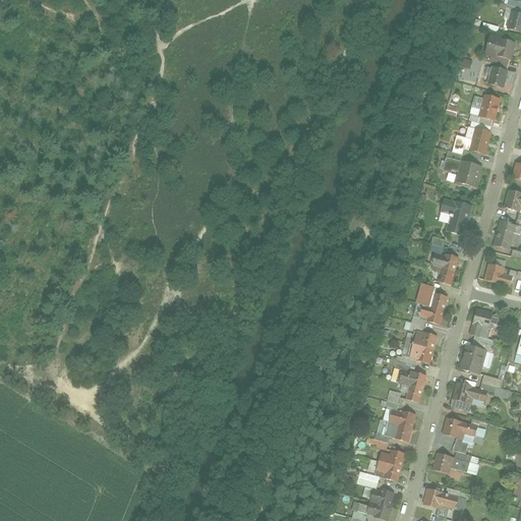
[(520,33),(520,12),(512,10),(507,30),(520,33)]
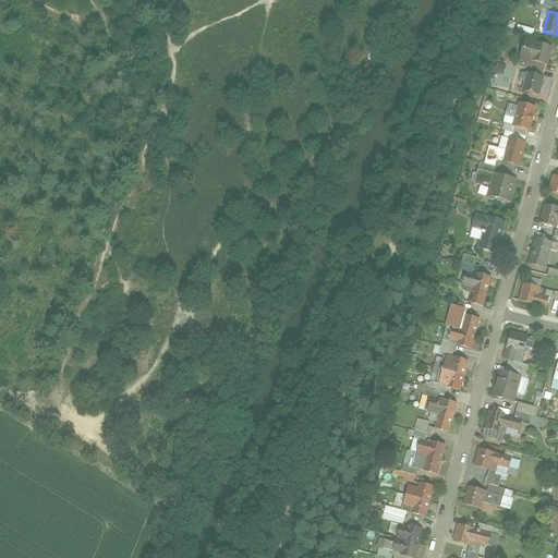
[(549,62),(556,41),(538,37),(533,57),(549,62)]
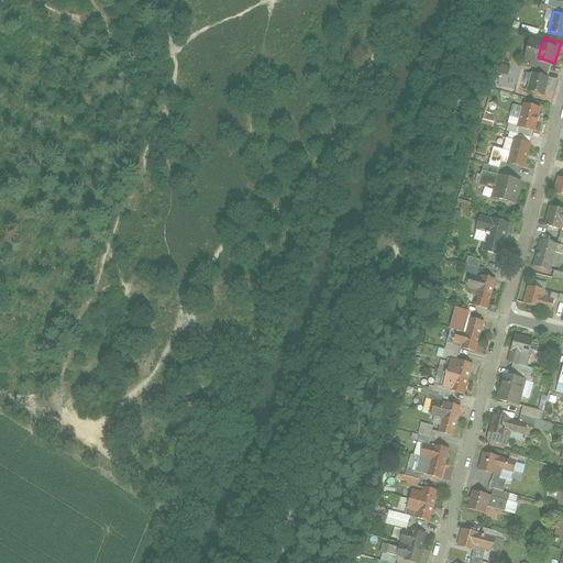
[(506,75),(508,69),(500,66),(498,72),(506,75)]
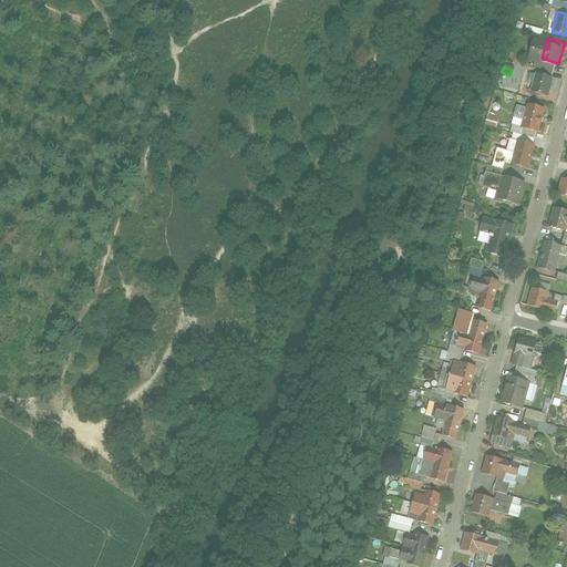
[(549,95),(555,73),(538,69),(532,91),(549,95)]
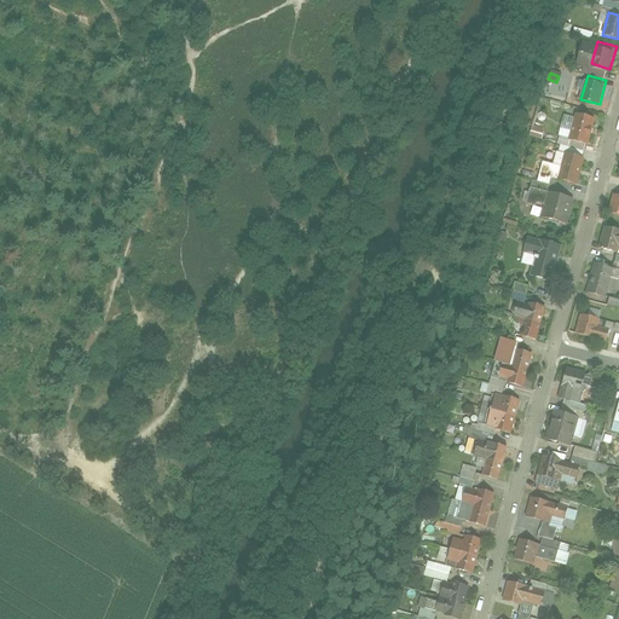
[(597,115),(578,109),(576,117),(568,138),(588,145),(597,115)]
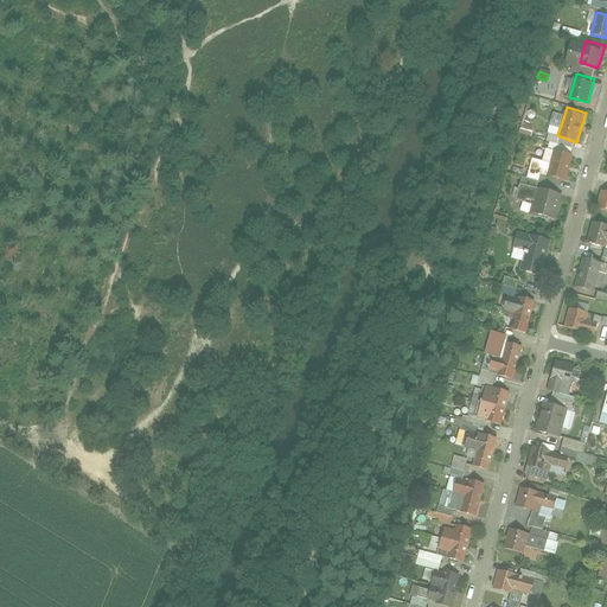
[(530,136),(532,126),(521,123),(518,134),(530,136)]
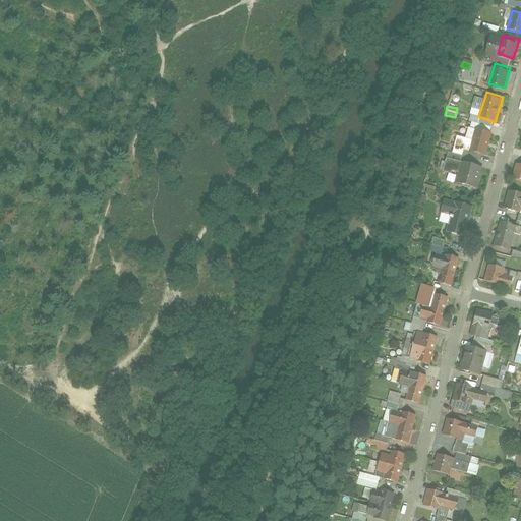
[(494,131),(476,125),(469,147),(485,152),(486,152),(494,131)]
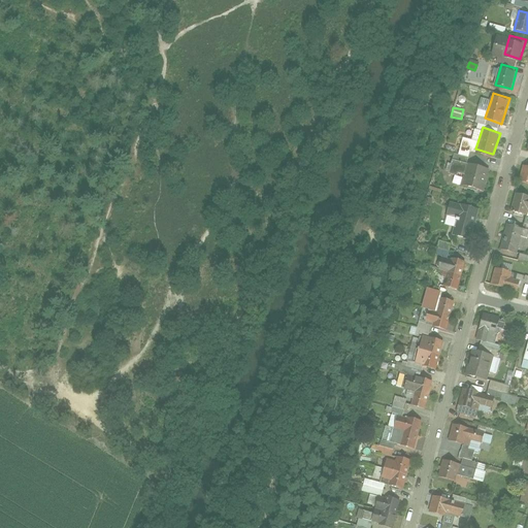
[(482,191),(487,169),(470,165),(465,186),(482,191)]
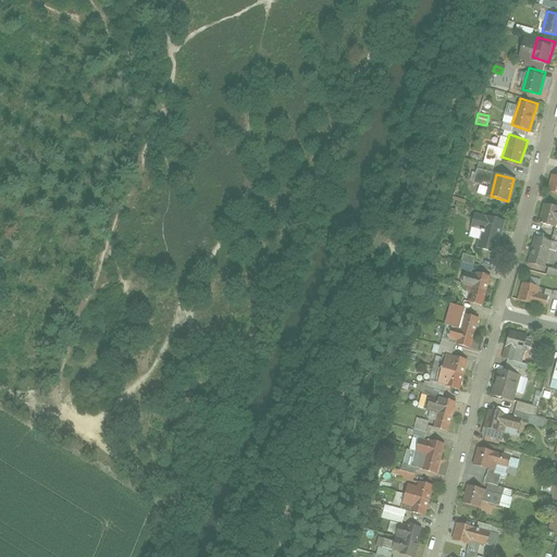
[(556,219),(556,205),(545,201),(540,219),(556,224),(556,219)]
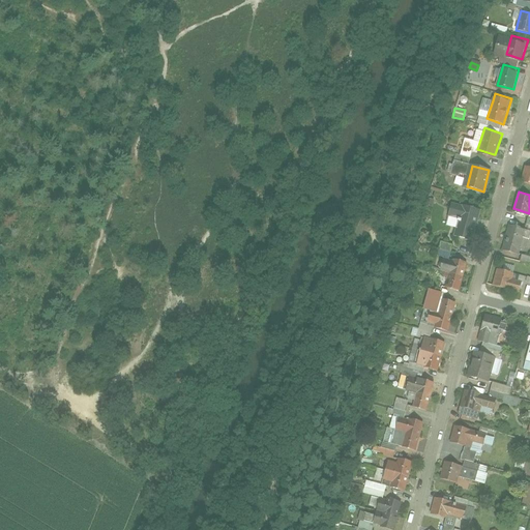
[(470,241),(480,209),(463,204),(453,235),(470,241)]
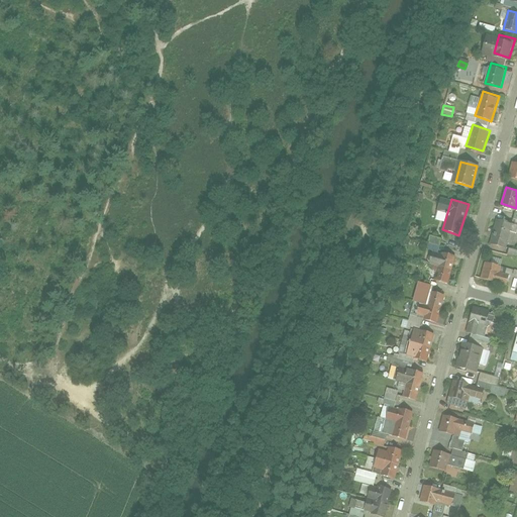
[(512,224),(496,220),(489,244),(505,248),(509,235),(512,224)]
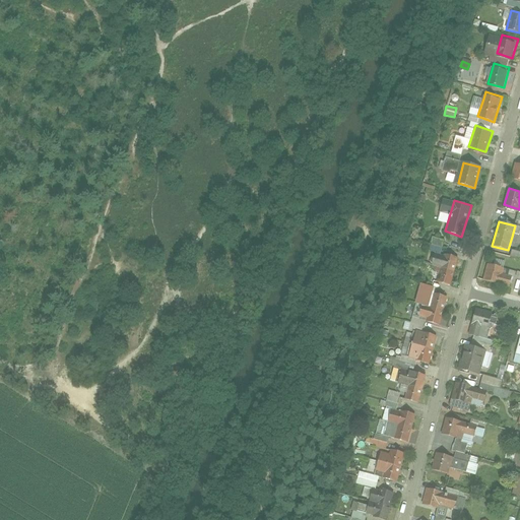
[(431,238),(429,252),(438,254),(439,247),(443,248),(444,240),(431,238)]
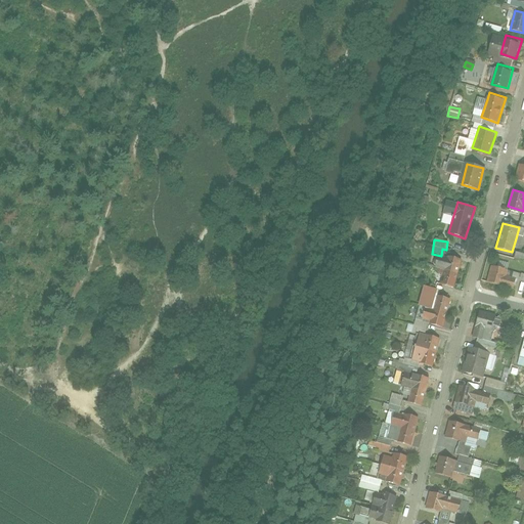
[(461,259),(444,254),(436,279),(453,285),(461,259)]
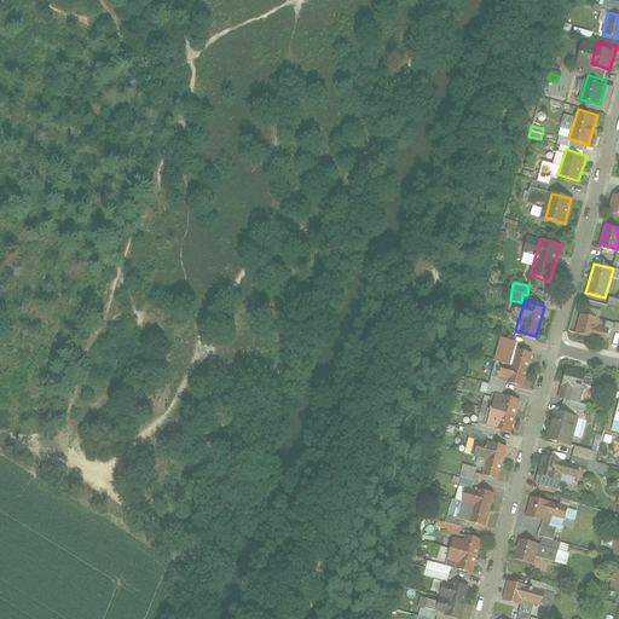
[(588,308),(586,317),(599,318),(600,311),(588,308)]
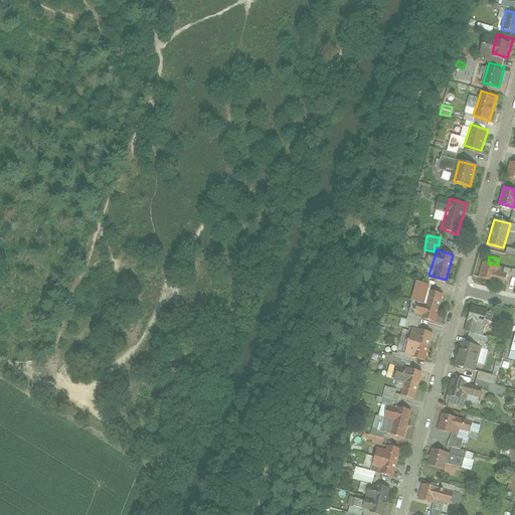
[(482,262),(478,279),(507,287),(510,275),(496,271),(498,266),(485,263),(482,262)]
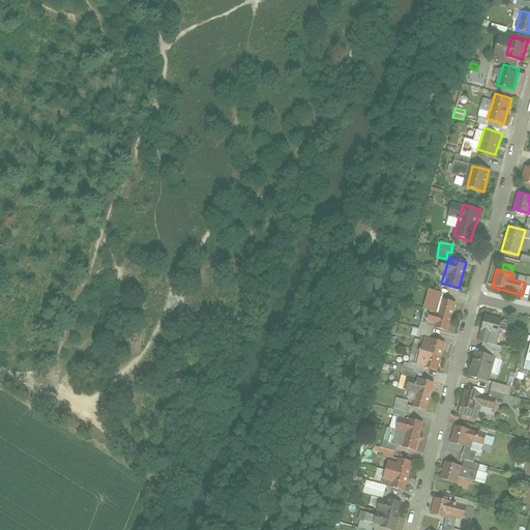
[(457,303),(438,297),(431,323),(448,328),(457,303)]
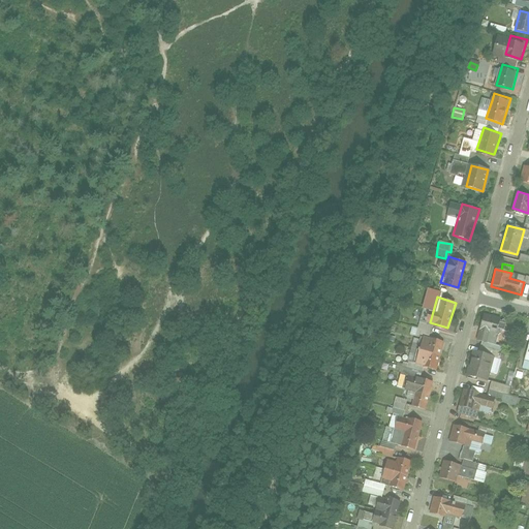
[(501,317),(484,312),(476,338),(494,343),(501,317)]
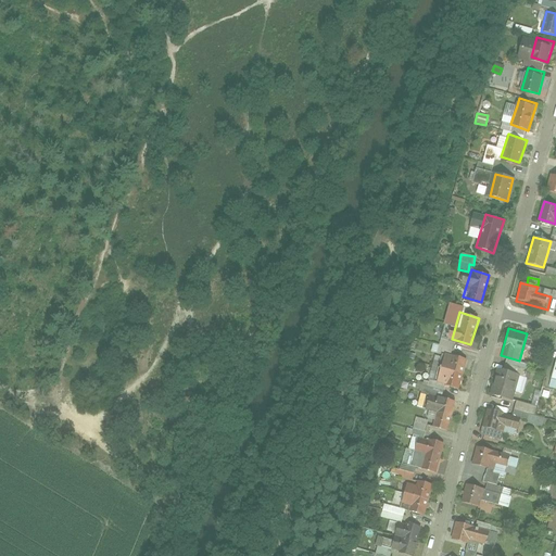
[(466,356),(445,352),(438,380),(459,386),(466,356)]
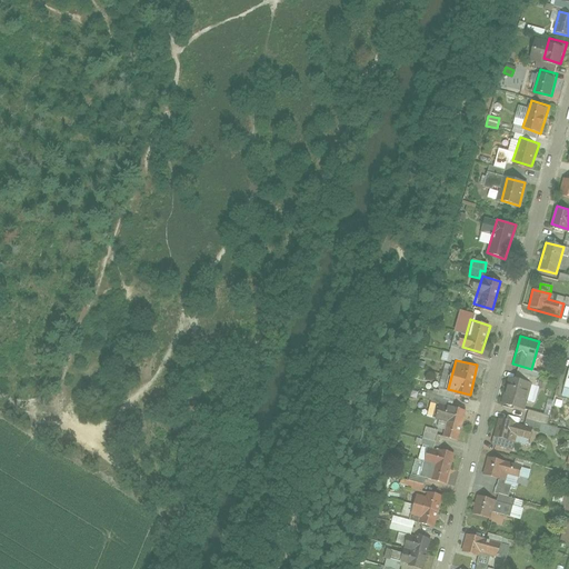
[(532,380),(515,375),(507,401),(525,406),(532,380)]
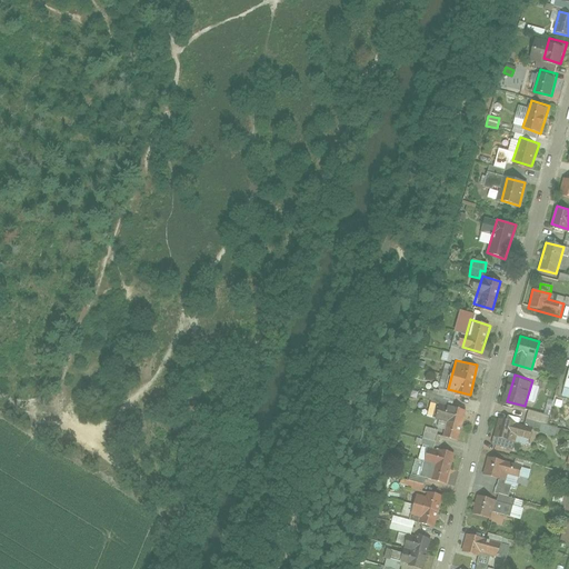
[(522,428),(557,436),(558,428),(547,426),(552,401),(546,400),(542,415),(527,410),(522,428)]
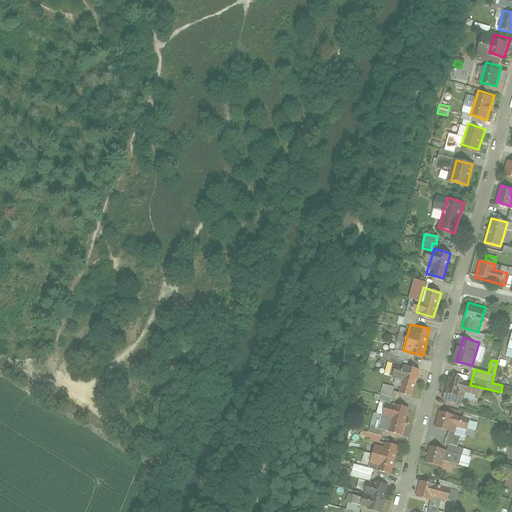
[(421,369),(402,364),(394,390),(413,396),(421,369)]
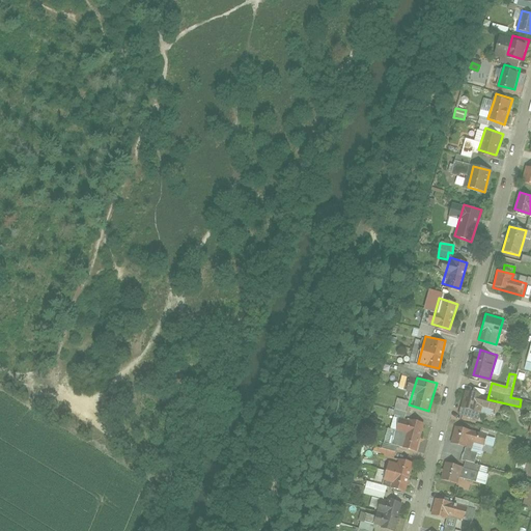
[(486,391),(469,385),(464,403),(481,409),(486,391)]
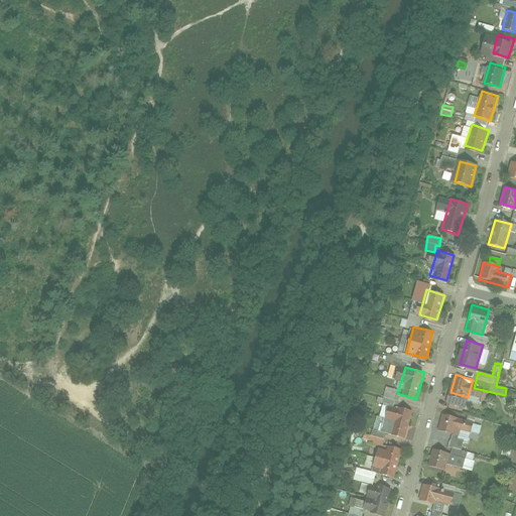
[(382,402),(393,404),(396,390),(384,388),(382,402)]
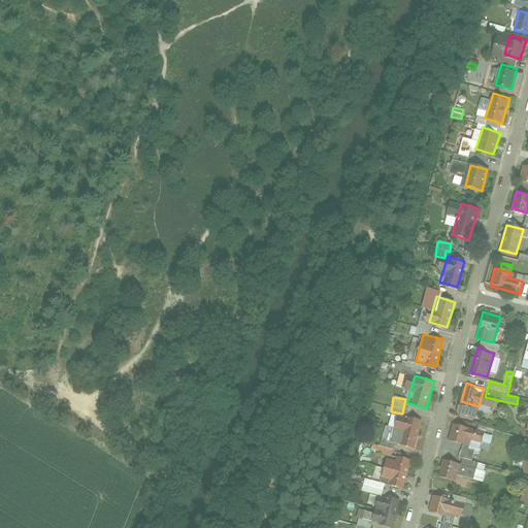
[(414,448),(420,422),(398,416),(391,441),(414,448)]
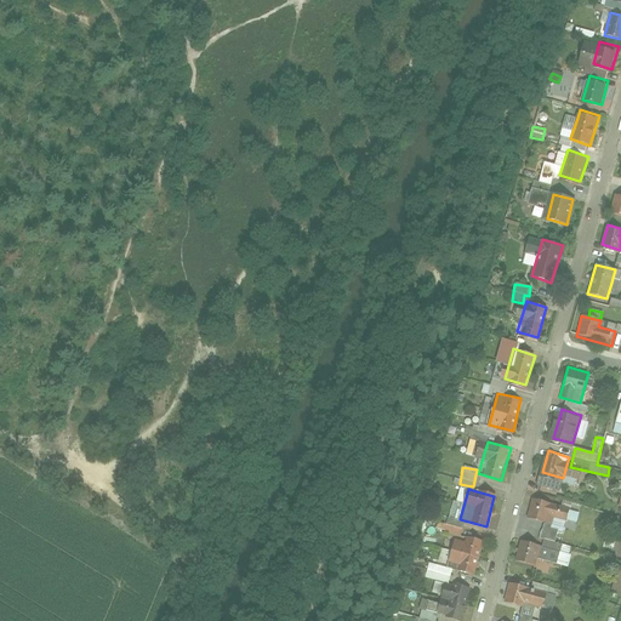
[(557,501),(536,495),(530,518),(551,523),(557,501)]
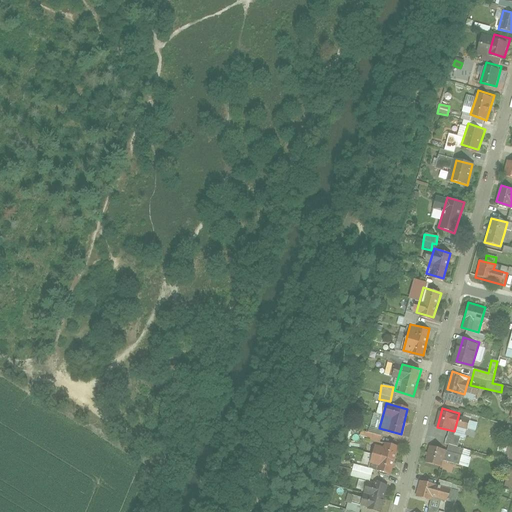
[(391,471),(397,446),(376,440),(370,466),(391,471)]
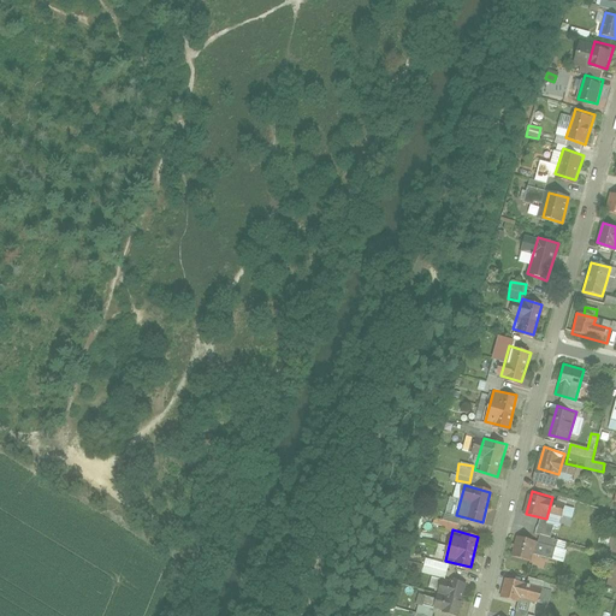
[(549,549),(519,539),(514,555),(544,564),(549,549)]
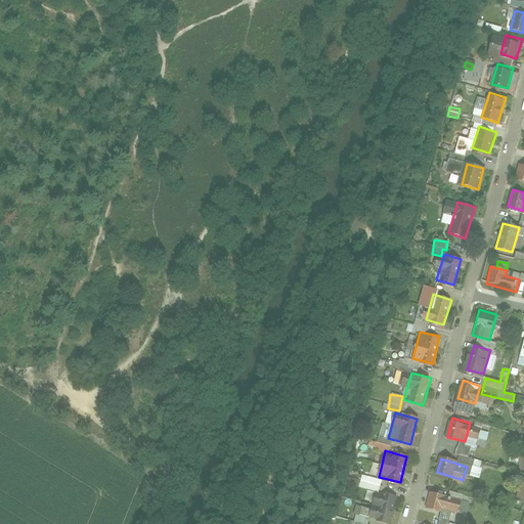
[(397,493),(379,487),(370,515),(389,520),(397,493)]
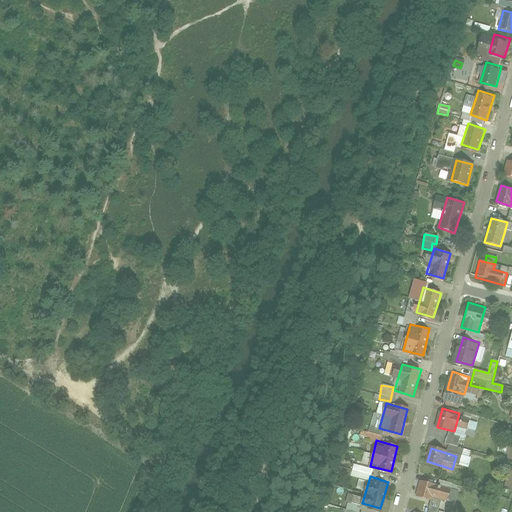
[(450,492),(421,482),(417,495),(446,504),(450,492)]
